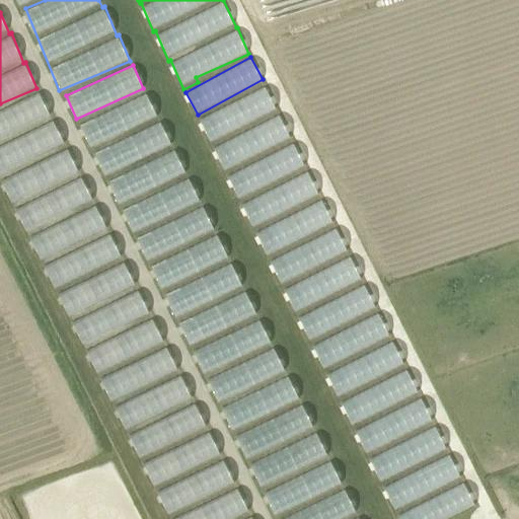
[(199,119),(210,142),(277,108),(266,86),(199,119)]
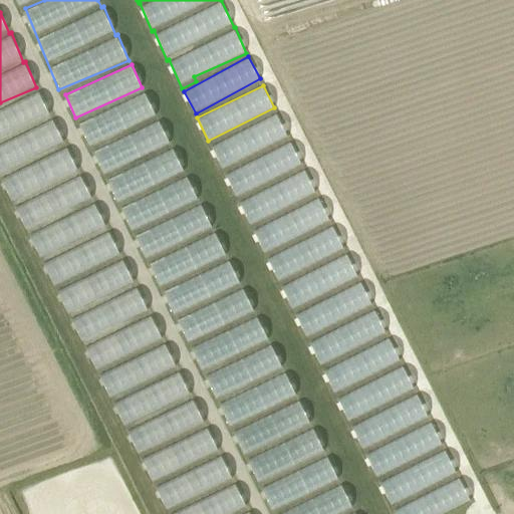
[(0,108),(0,138),(51,115),(40,91),(0,108)]
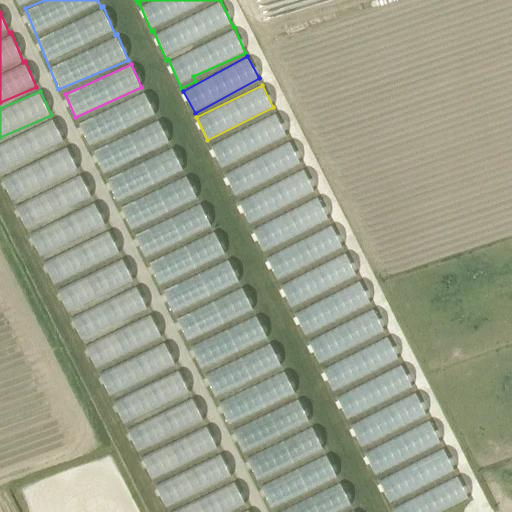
[(101,172),(170,144),(159,118),(157,119),(146,93),(80,120),(101,172)]
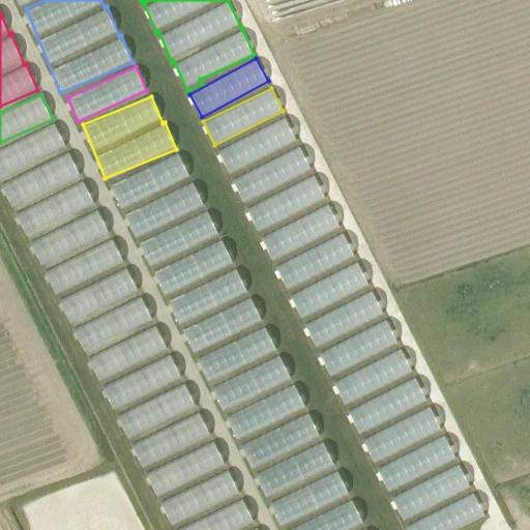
[(217,151),(230,175),(297,140),(285,116),(217,151)]
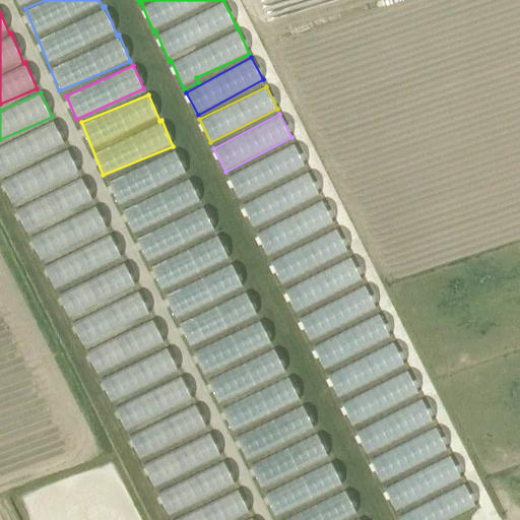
[(239,198),(307,166),(296,143),(228,175),(239,198)]
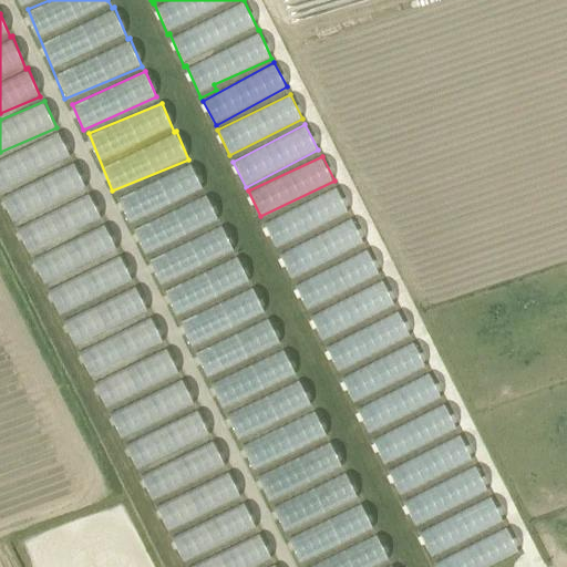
[(219,222),(206,192),(205,193),(193,164),(120,195),(144,253),(219,222)]
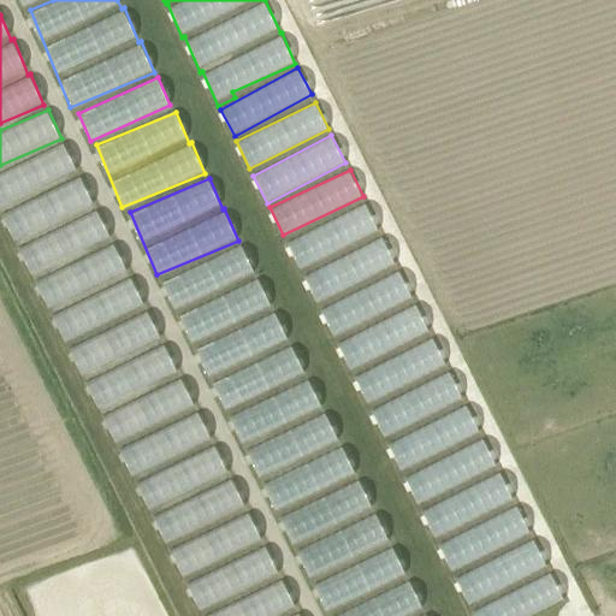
[(396,266),(381,234),(380,235),(368,205),(286,240),(301,273),(303,272),(315,301),(396,266)]
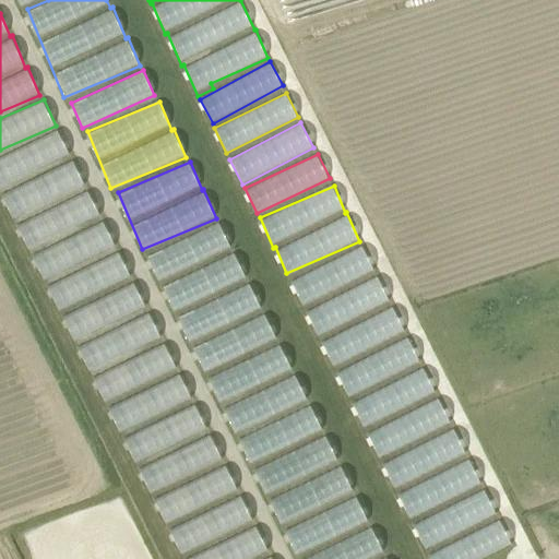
[(30,249),(99,212),(87,189),(18,226),(30,249)]
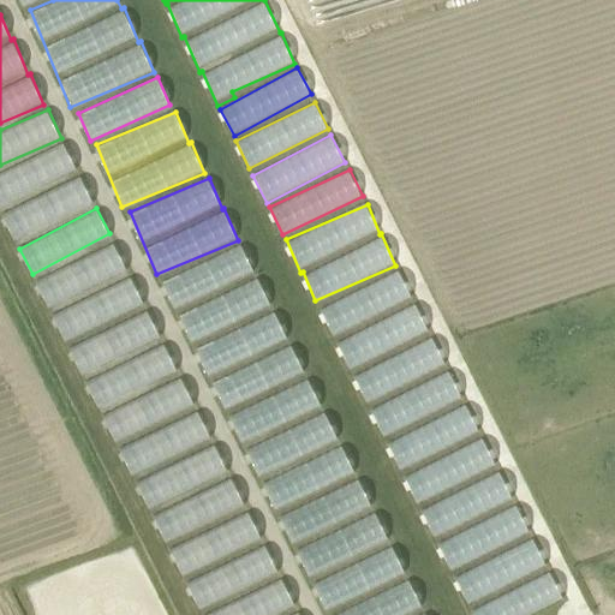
[(114,243),(36,280),(48,306),(127,270),(114,243)]
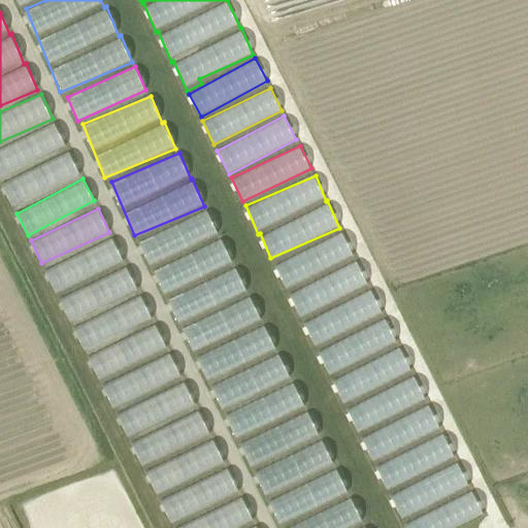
[(139,241),(151,265),(218,232),(206,209),(139,241)]
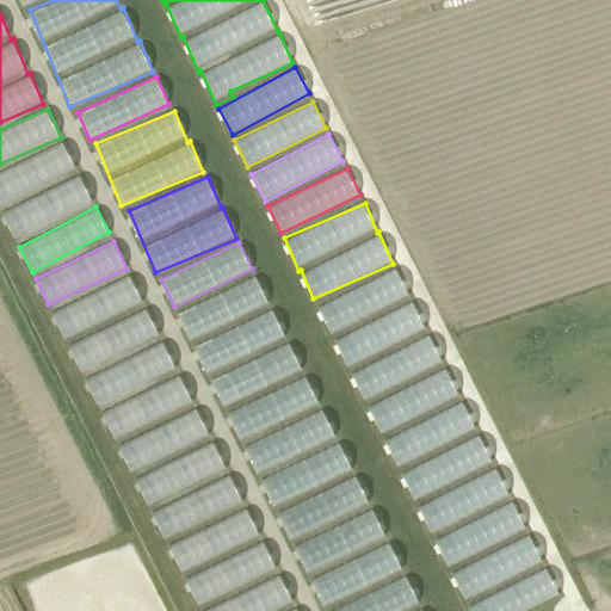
[(318,302),(327,329),(409,300),(399,272),(318,302)]
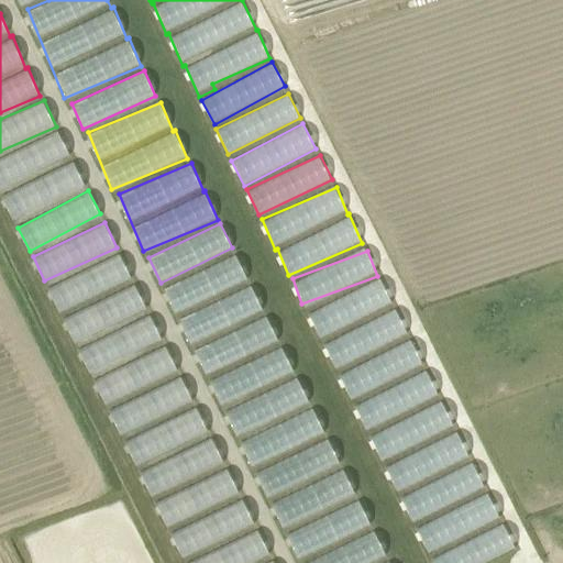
[(61,312),(132,279),(121,254),(48,287),(61,312)]
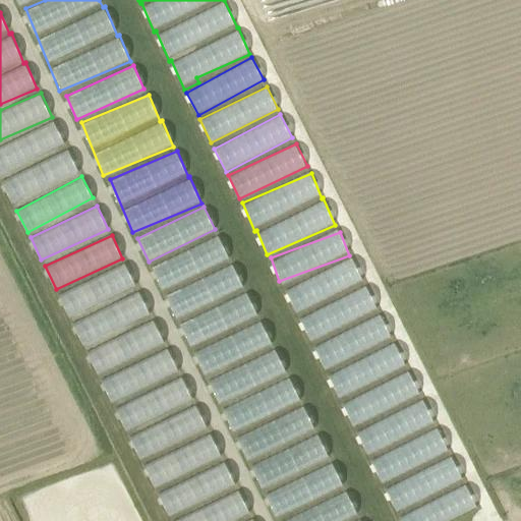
[(160,286),(229,262),(221,238),(152,264),(160,286)]
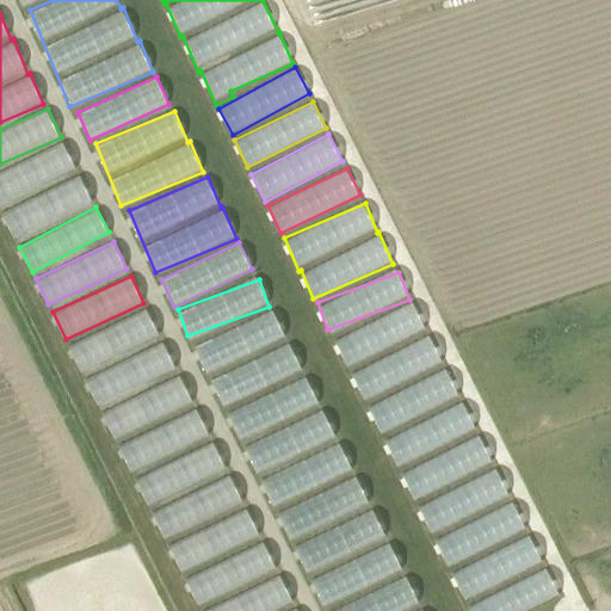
[(347,366),(426,327),(413,301),(334,340),(347,366)]
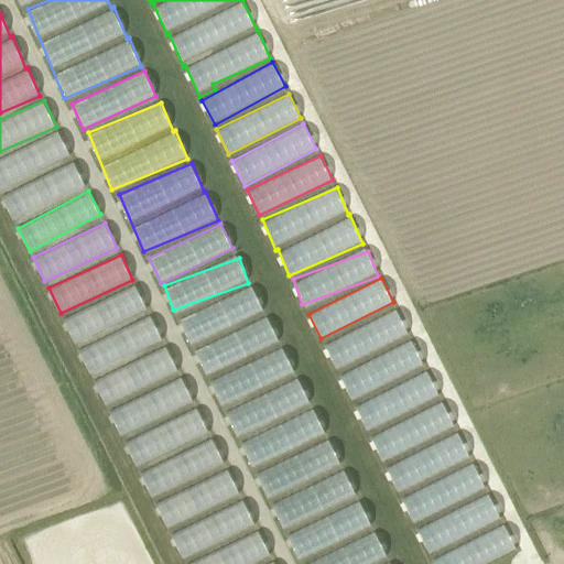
[(162,340),(151,313),(149,314),(138,285),(65,316),(88,372),(162,340)]
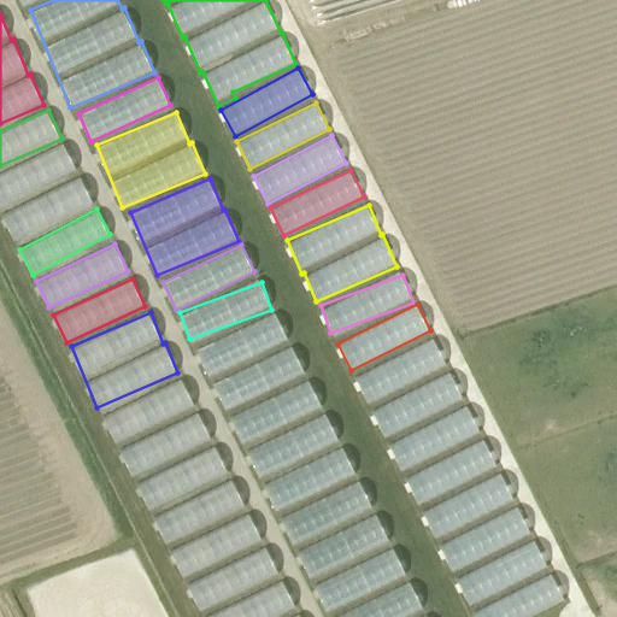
[(276,313),(197,347),(207,375),(288,341),(276,313)]
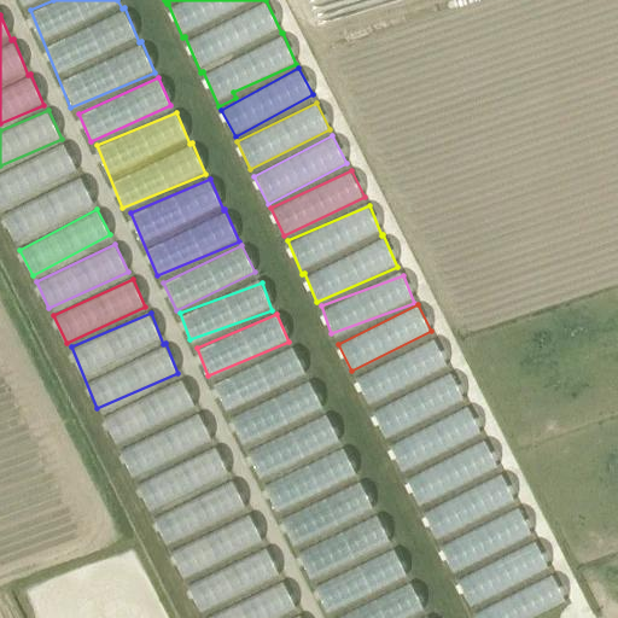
[(436,339),(359,374),(433,540),(517,502),(502,470),(500,471),(485,437),(483,437),(467,402),(466,403),(450,369),(449,369),(436,339)]
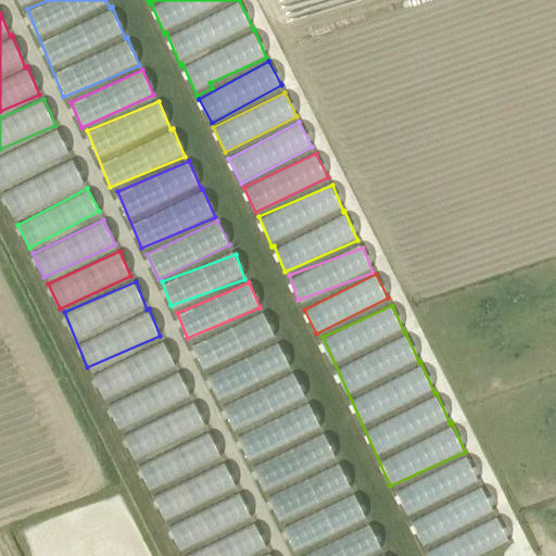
[(192,342),(202,367),(275,338),(265,314),(192,342)]
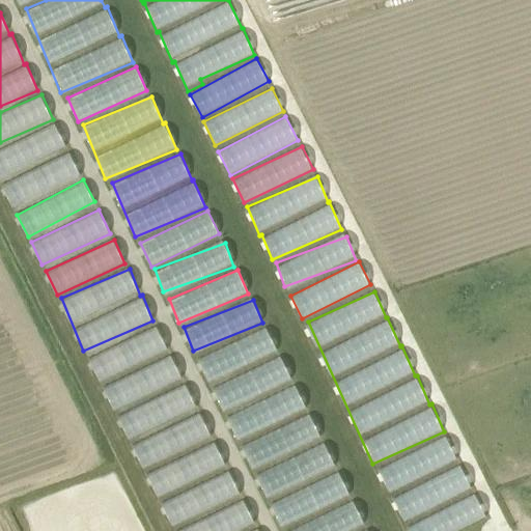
[(112,409),(182,378),(170,353),(169,354),(158,327),(89,357),(112,409)]
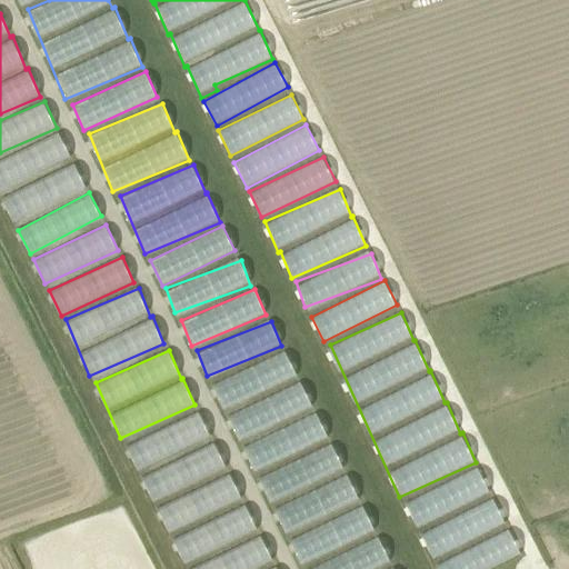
[(223,408),(298,376),(287,350),(212,382),(223,408)]
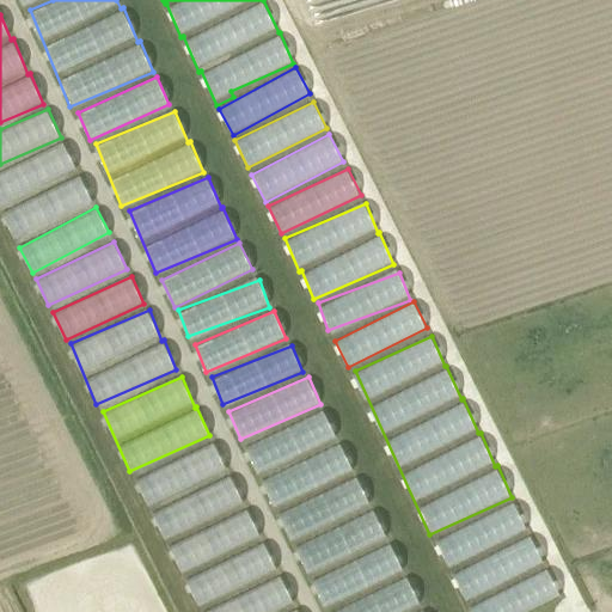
[(271,505),(353,471),(341,440),(338,441),(325,411),(246,444),(271,505)]
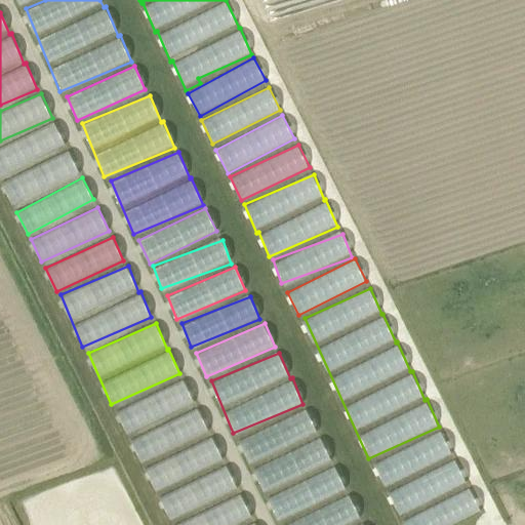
[(127,433),(194,403),(184,379),(116,410),(127,433)]
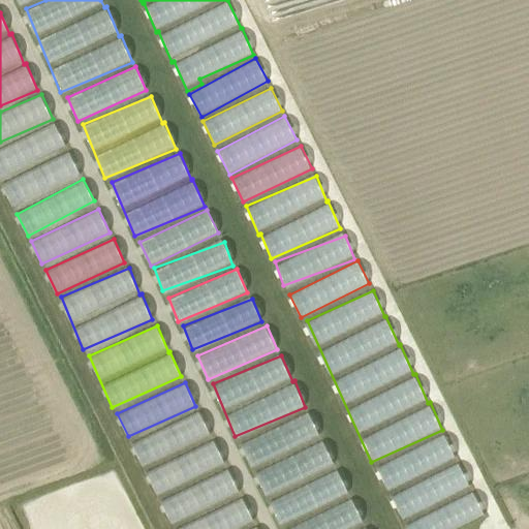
[(241,443),(251,466),(319,435),(309,412),(241,443)]
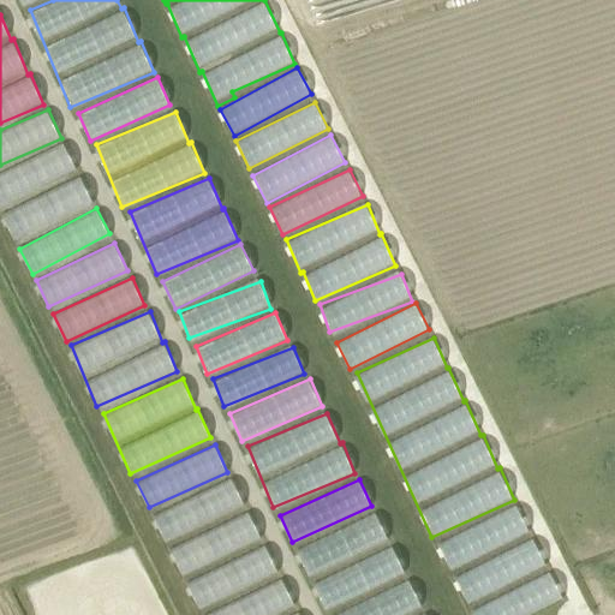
[(234,481),(153,511),(163,538),(244,508),(234,481)]
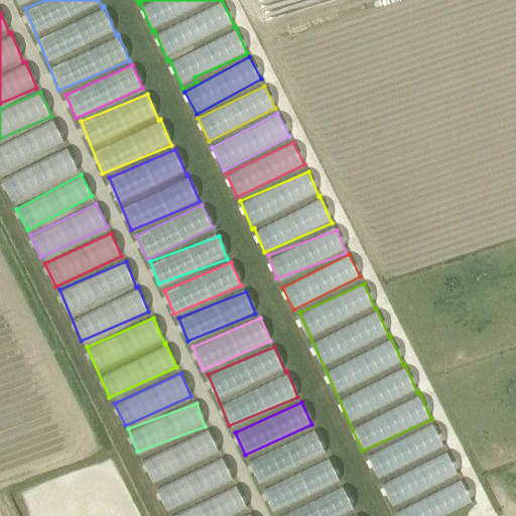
[(367,455),(377,478),(444,446),(434,424),(367,455)]
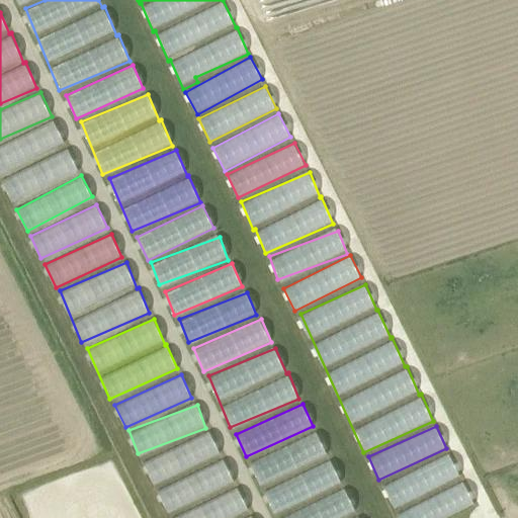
[(143,462),(154,484),(221,452),(209,430),(143,462)]
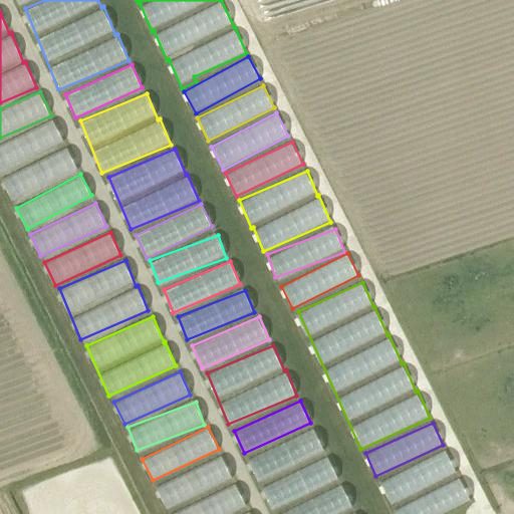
[(258,482),(324,451),(314,428),(248,460),(258,482)]
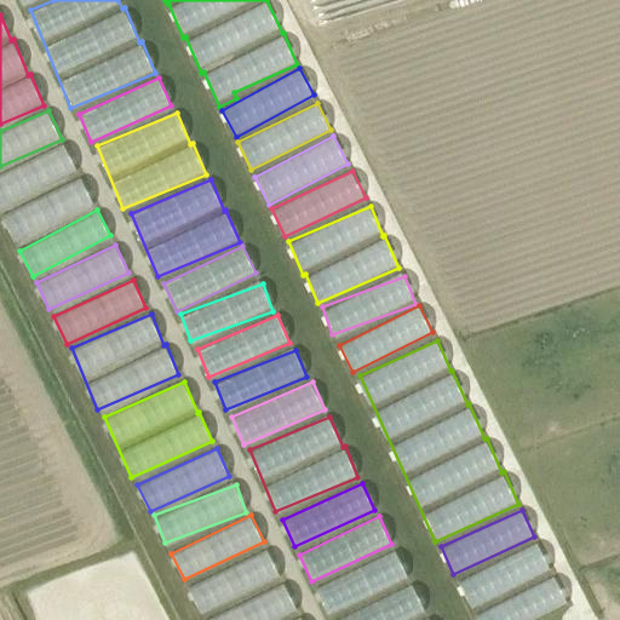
[(470,603),(551,573),(541,546),(459,577),(470,603)]
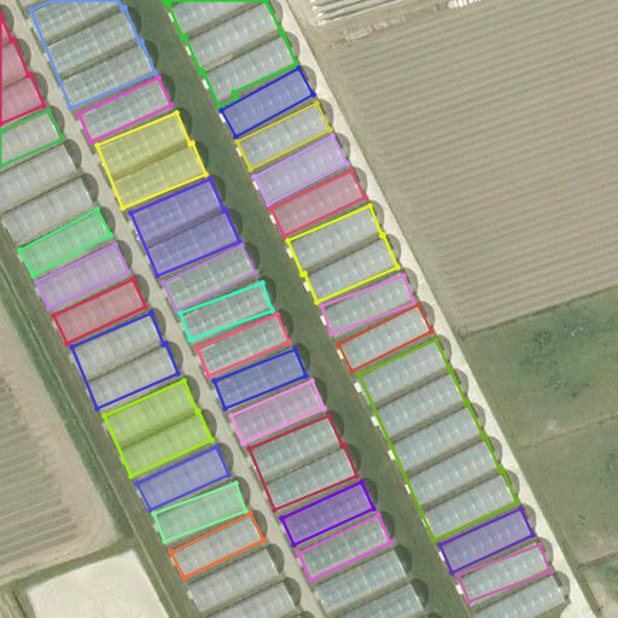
[(200,612),(279,572),(266,546),(187,586),(200,612)]
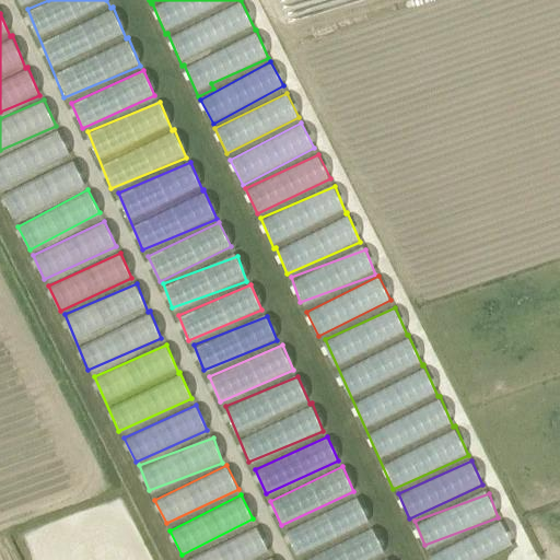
[(286,531),(296,555),(369,522),(358,498),(286,531)]
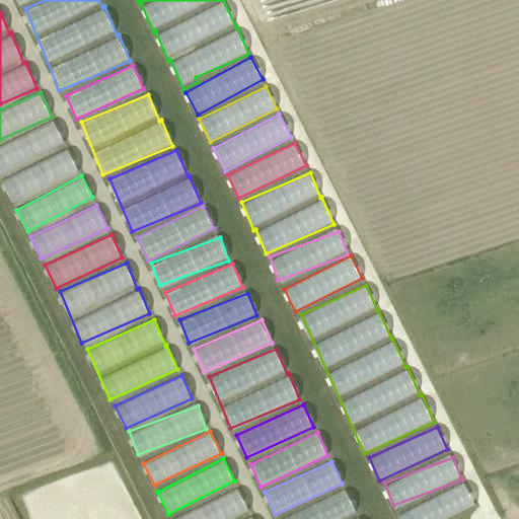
[(399,518),(444,518),(475,504),(464,483),(397,515),(399,518)]
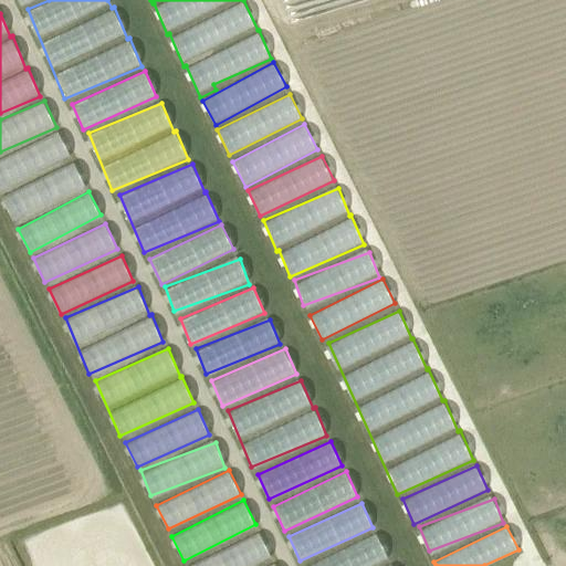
[(260,532),(188,565),(187,565),(251,565),(271,557),(260,532)]
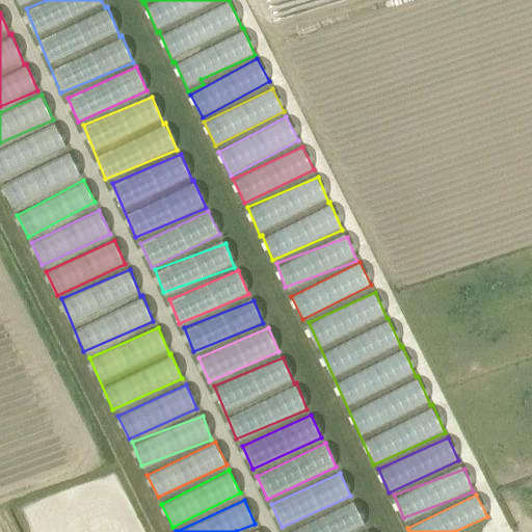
[(348,531),(365,525),(354,502),(288,531),(348,531)]
